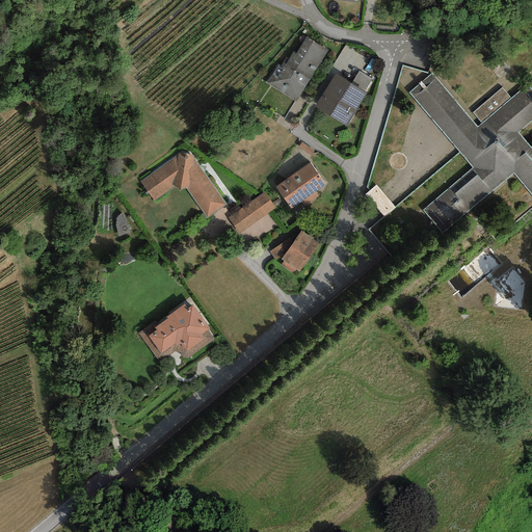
[(327,51),(307,37),(296,53),(293,52),(288,59),(286,58),(281,65),(277,64),(266,83),(295,102),(327,51)]
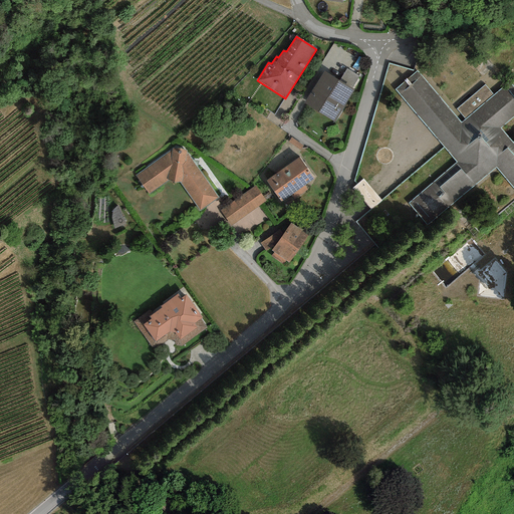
[(346,69),(339,80),(351,88),(358,76),(346,69)]
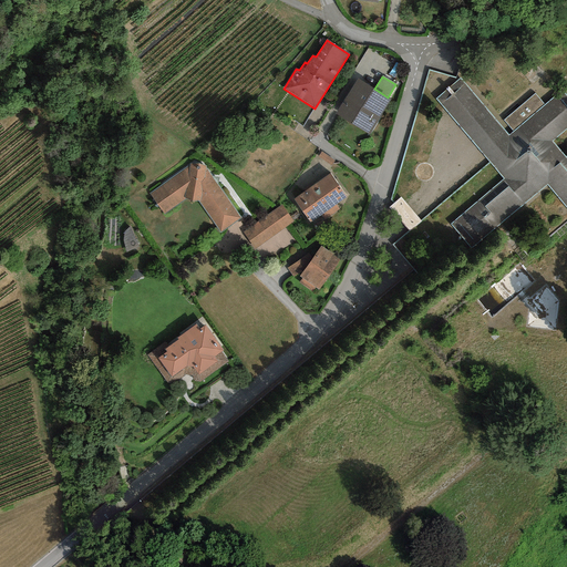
[(508,136),(460,78),(435,99),(504,178),(450,224),(471,248),(547,184),(566,207),(566,155),(565,157),(553,141),(566,127),(566,96),(563,91),(545,105),(535,93),(504,121),(514,131),(508,136)]
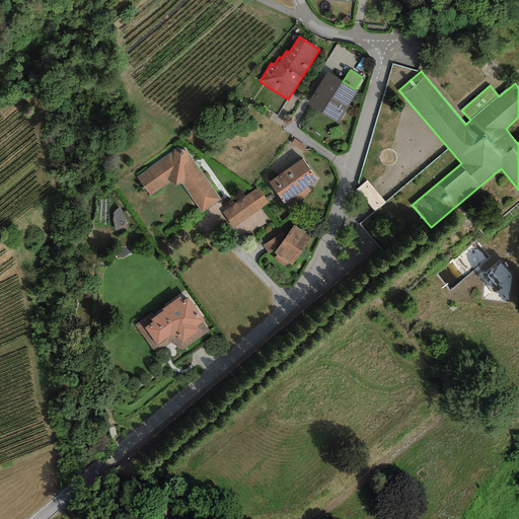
[(343,81),(327,72),(307,103),(338,123),(358,91),(355,89),(343,81)]
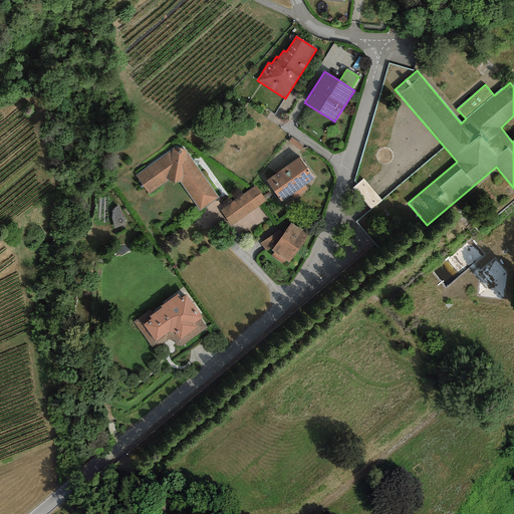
[(172,149),(136,176),(149,194),(169,180),(175,183),(180,182),(199,212),(219,198),(186,150),(172,149)]
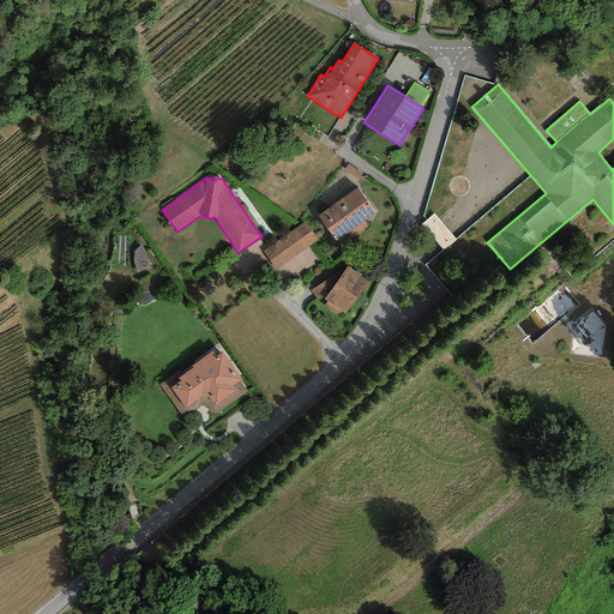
[(336,241),(348,233),(351,238),(368,227),(365,222),(375,214),(357,188),(318,216),(336,241)]
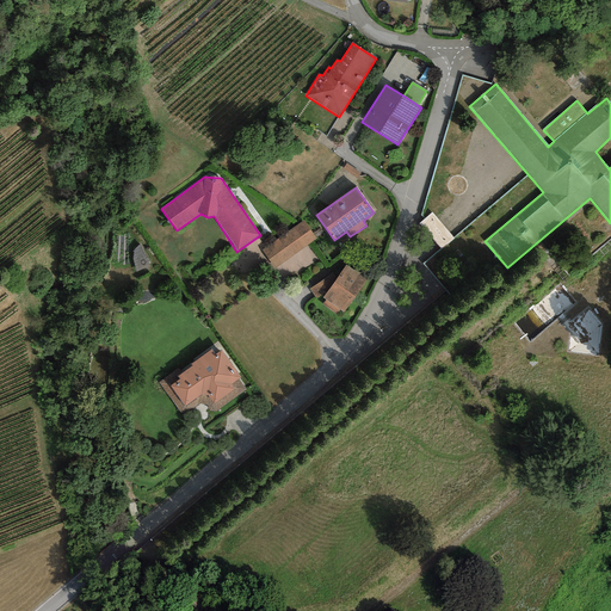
[(439,246),(454,236),(434,209),(420,218),(439,246)]
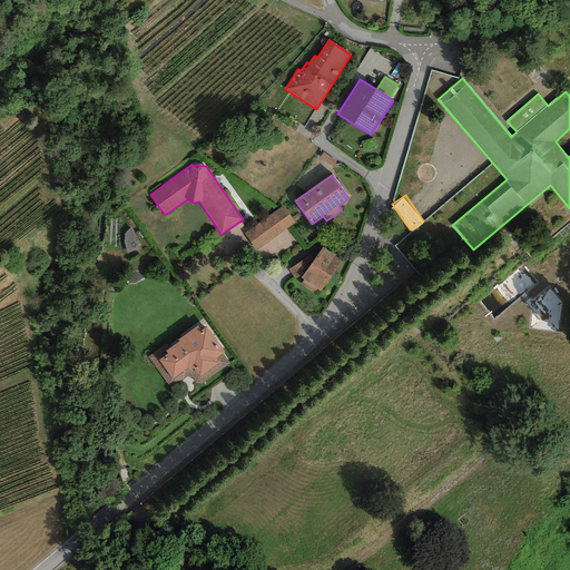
[(283,206),(243,234),(255,251),(294,223),(283,206)]
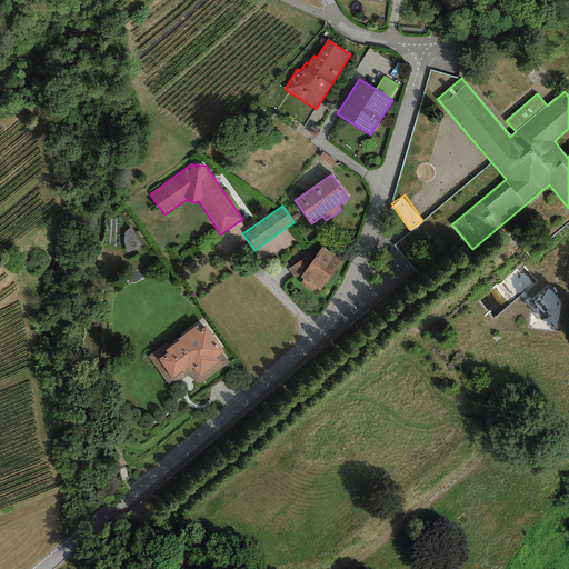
[(341,260),(321,247),(312,260),(310,256),(288,269),(293,279),(298,277),(303,280),(300,285),(313,293),(316,289),(321,291),(341,260)]
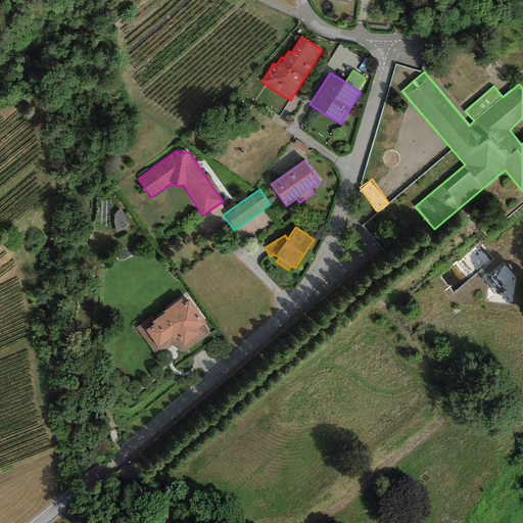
[(206,323),(189,299),(184,303),(181,299),(153,318),(152,316),(136,328),(155,355),(171,345),(176,346),(179,351),(185,352),(209,333),(204,325),(206,323)]
